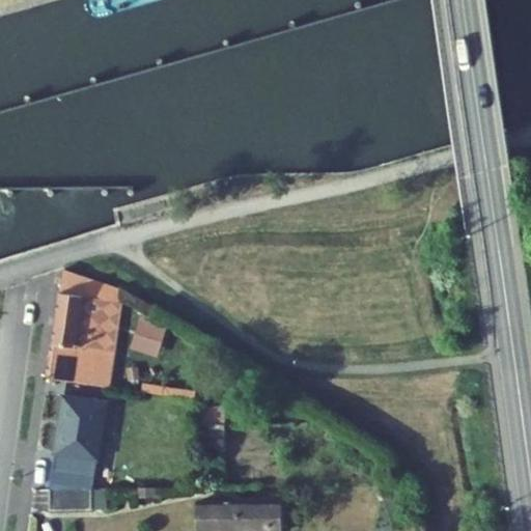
[(99,365),(108,300),(62,292),(53,348),(49,378),(108,388),(111,367),(99,365)]
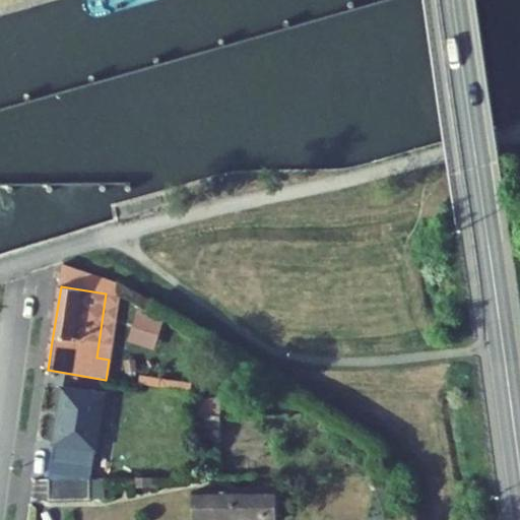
[(119,296),(106,294),(96,358),(109,360),(119,296)]
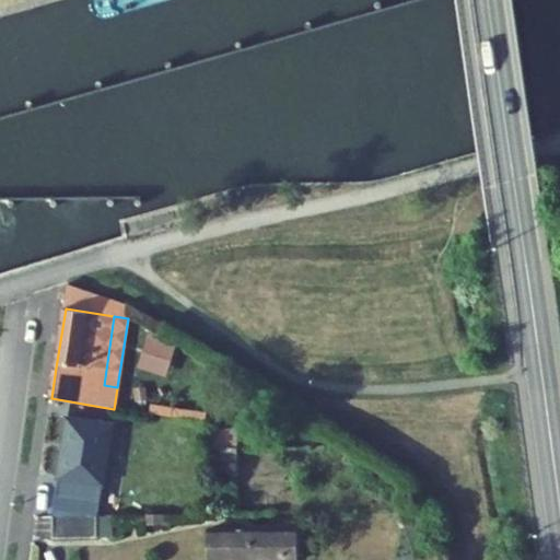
[(143,365),(168,369),(173,346),(148,341),(143,365)]
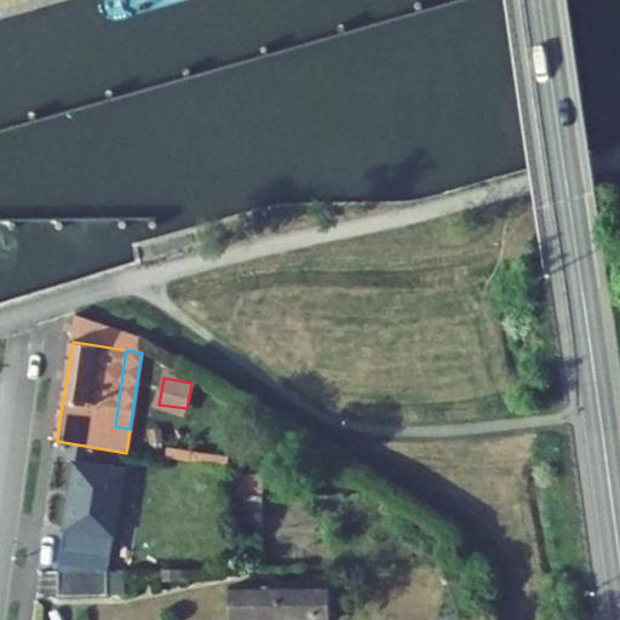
[(166,459),(227,466),(228,459),(167,452),(166,459)]
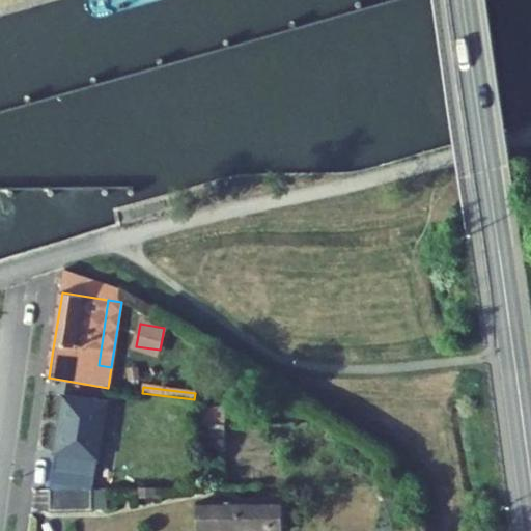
[(94,488),(106,404),(64,398),(51,490),(93,488),(94,488)]
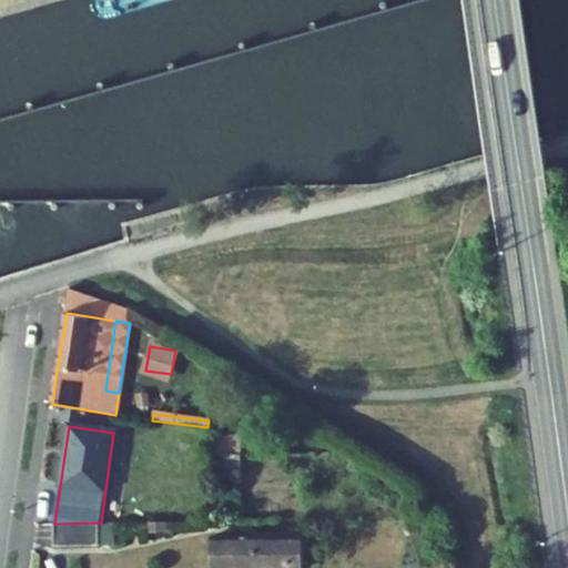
[(242,484),(242,454),(216,454),(216,483),(242,484)]
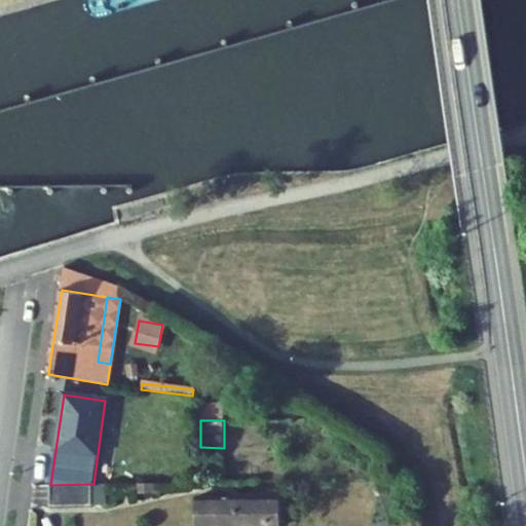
[(403,519),(390,480),(377,484),(388,520),(389,523),(403,519)]
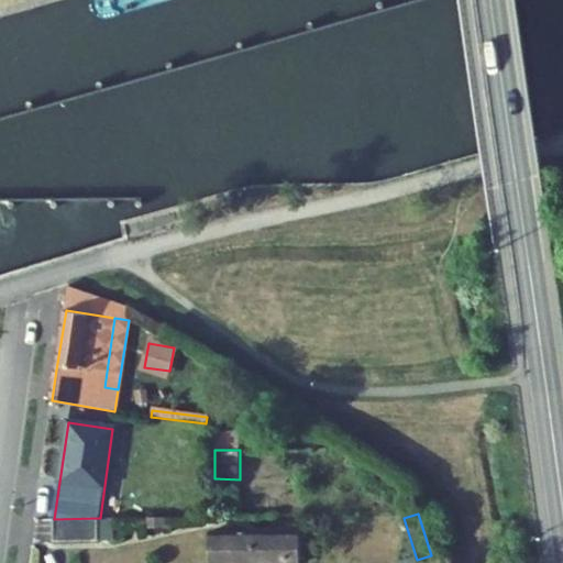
[(168,527),(167,517),(148,517),(150,527),(168,527)]
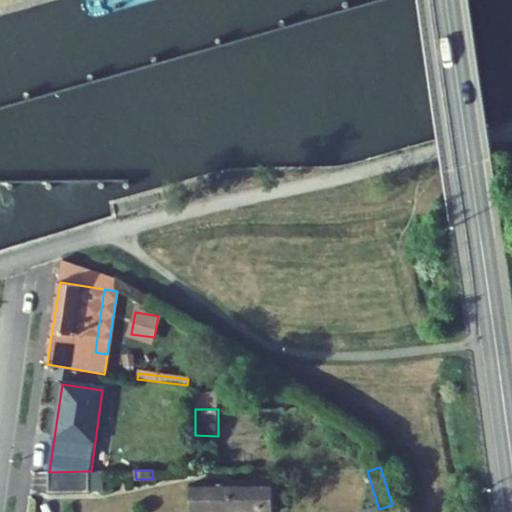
[(102,491),(102,471),(91,471),(90,471),(90,491),(102,491)]
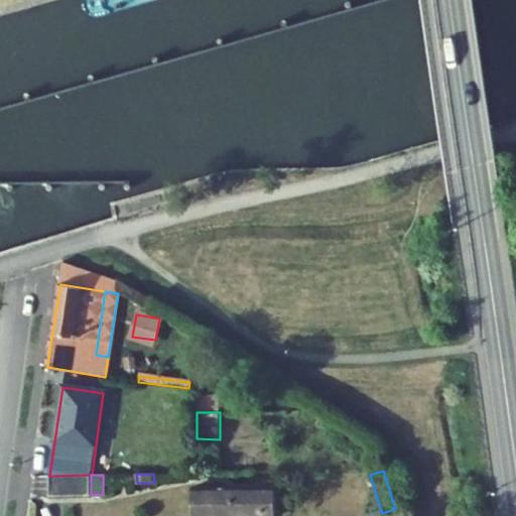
[(275,515),(275,488),(192,488),(191,515),(275,515)]
